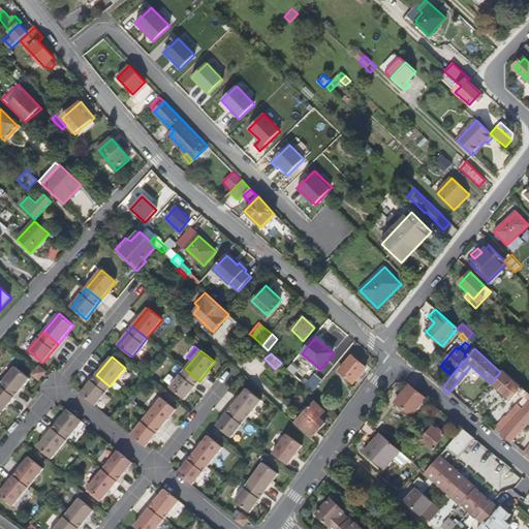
[(340,372),(353,384),(367,369),(352,358),(340,372)]
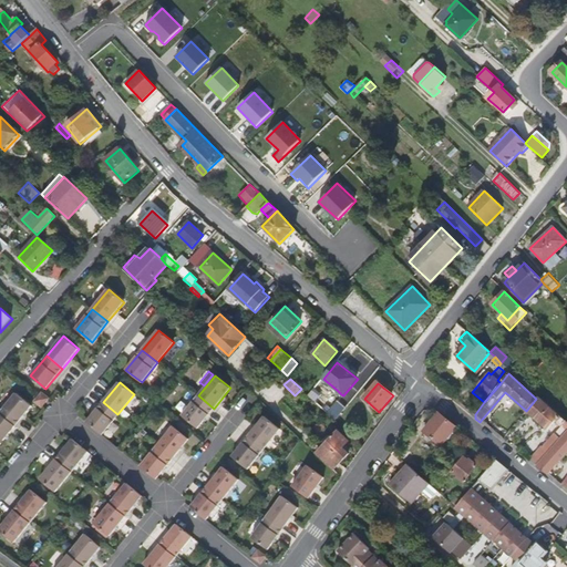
[(317,387),(309,397),(313,400),(322,391),(317,387)]
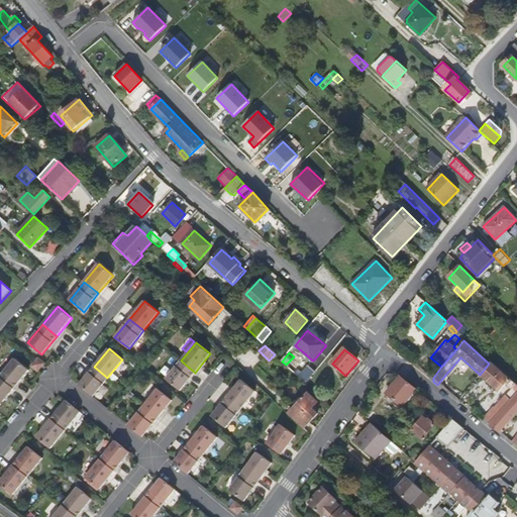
[(45,364),(38,357),(32,367),(38,372),(45,364)]
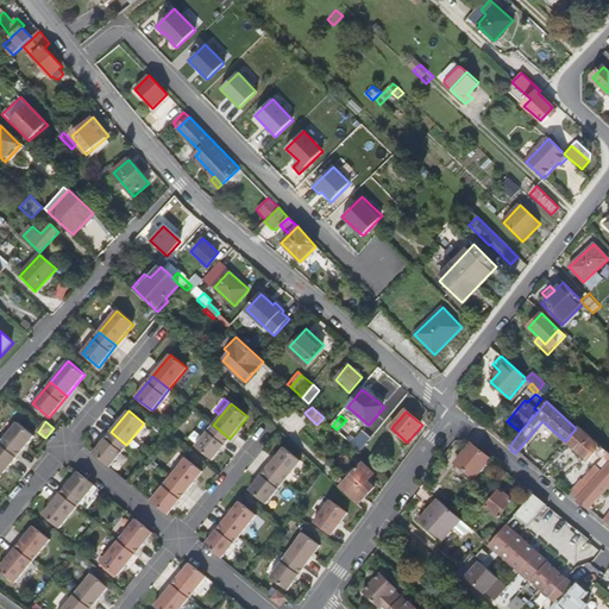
[(35,435),(18,422),(0,443),(17,457),(35,435)]
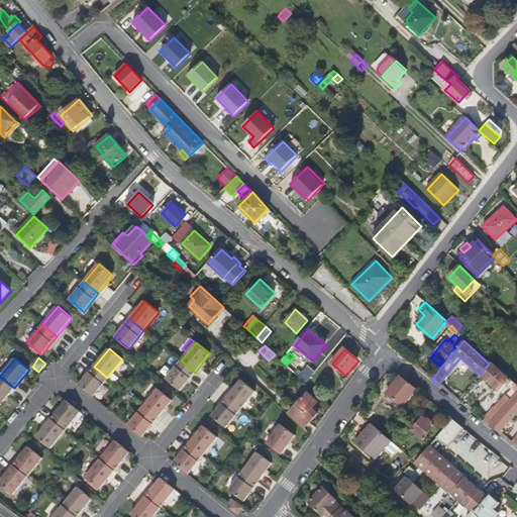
[(195,373),(181,360),(166,379),(181,390),(195,373)]
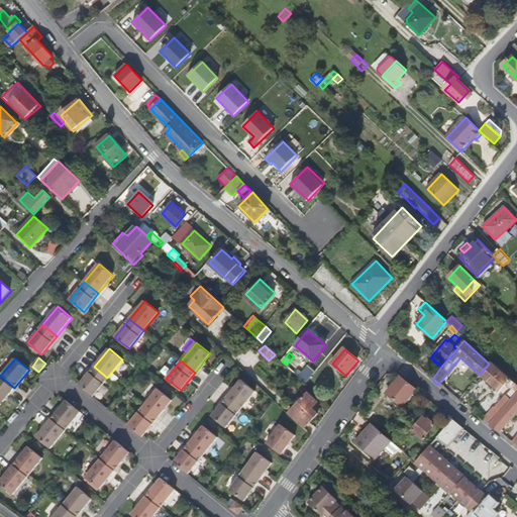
[(499,392),(510,379),(491,362),(489,364),(480,375),(499,392)]
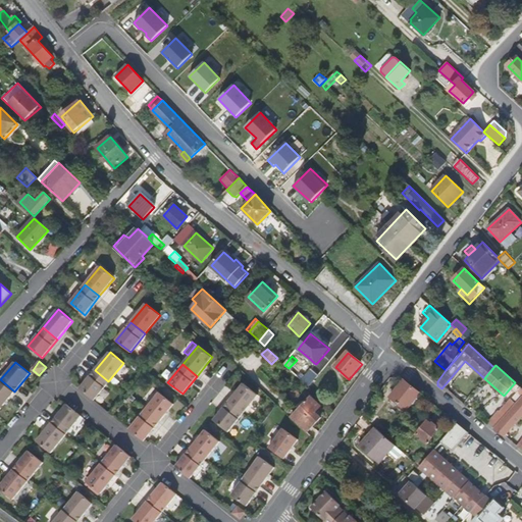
[(309,387),(318,375),(311,369),(301,380),(309,387)]
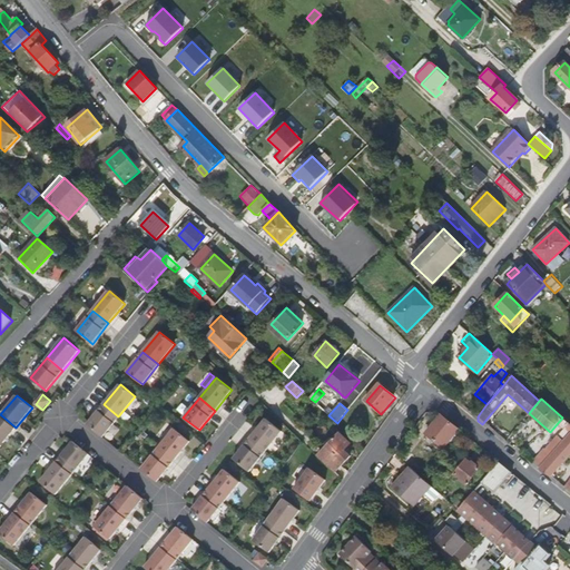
[(104,404),(87,424),(104,436),(118,416),(104,404)]
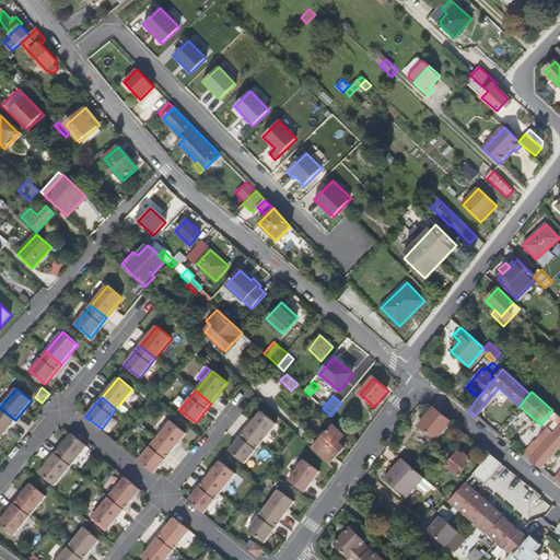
[(0,439),(15,420),(0,407),(0,439)]
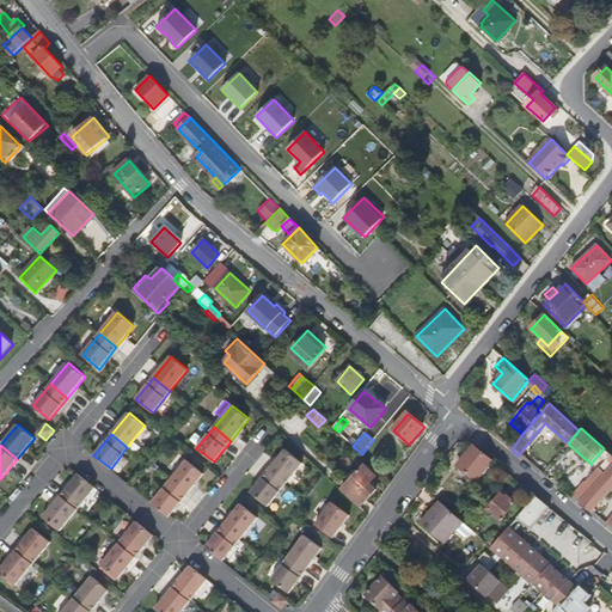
[(476,481),(493,460),(482,452),(473,445),(457,465),(476,481)]
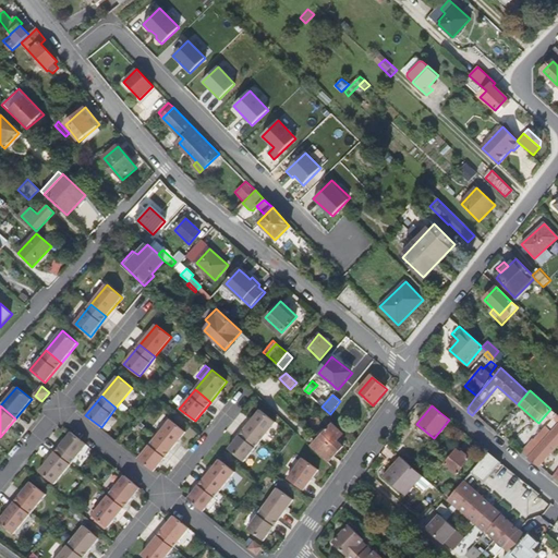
[(261,410),(244,429),(259,441),(276,422),(261,410)]
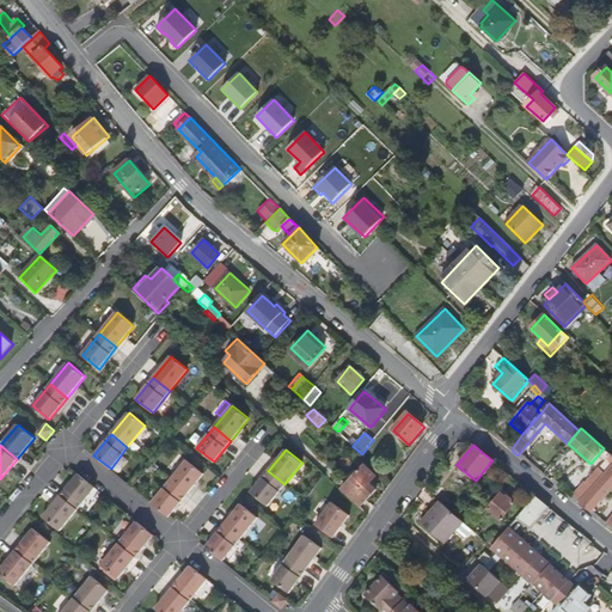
[(527,453),(522,458),(527,463),(531,465),(536,459),(527,453)]
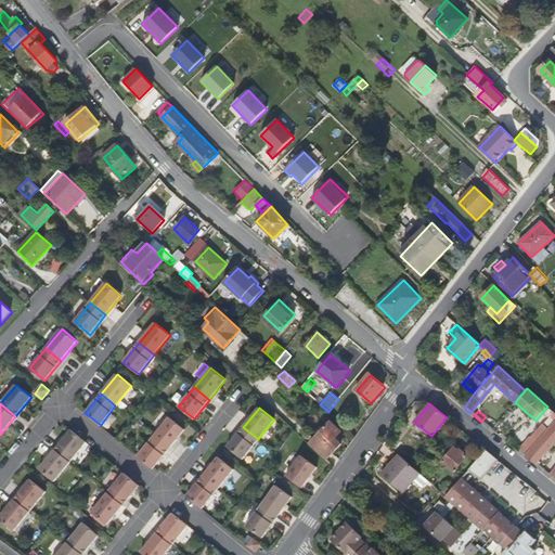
[(545,420),(546,421),(543,425),(542,424),(530,437),(529,436),(518,448),(527,455),(526,456),(536,465),(537,463),(554,442),(554,413),(553,411),(545,420)]
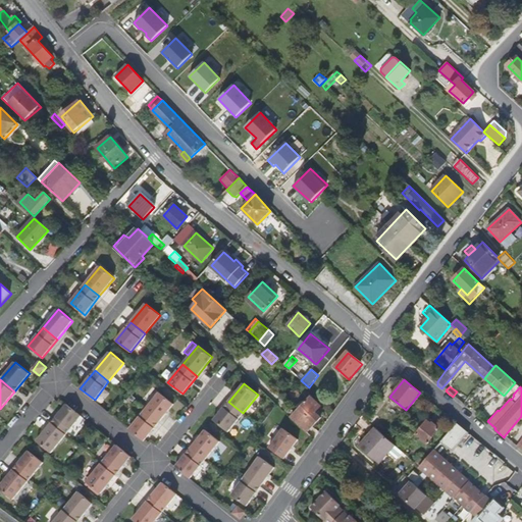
[(173,404),(159,393),(145,411),(159,422),(173,404)]
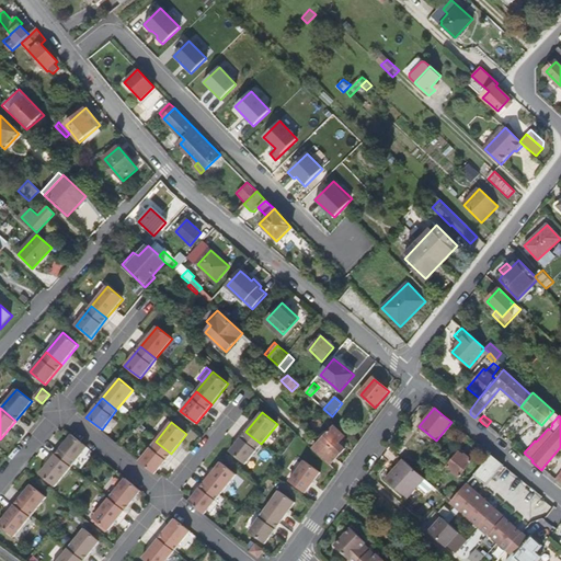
[(340,444),(345,437),(334,426),(328,434),(321,441),(339,457),(345,450),(340,444)]
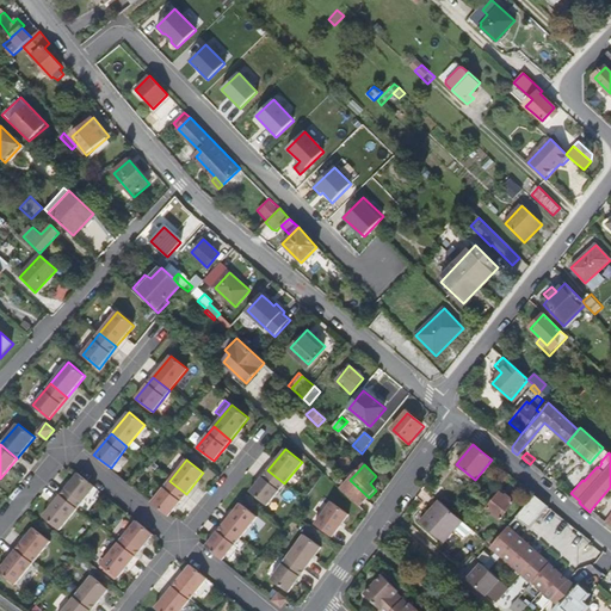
[(347,476),(350,480),(357,473),(353,469),(347,476)]
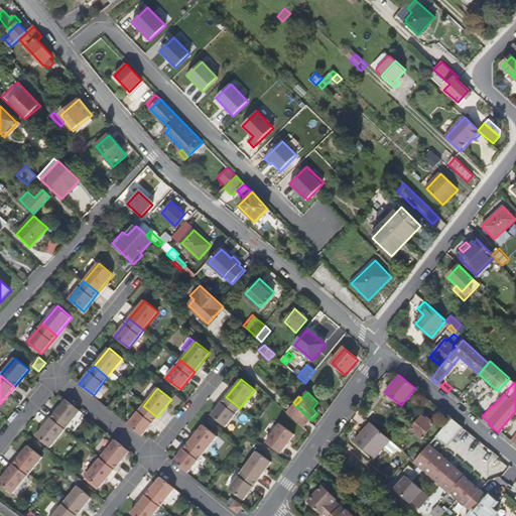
[(226,397),(211,415),(226,427),(240,408),(226,397)]
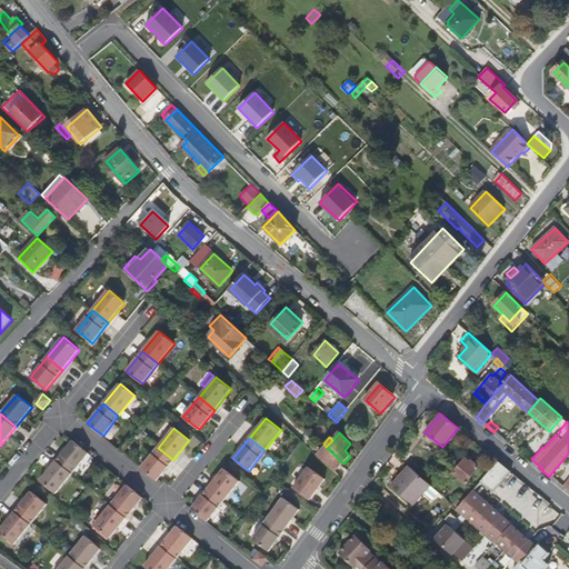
[(425,439),(420,443),(428,451),(432,447),(425,439)]
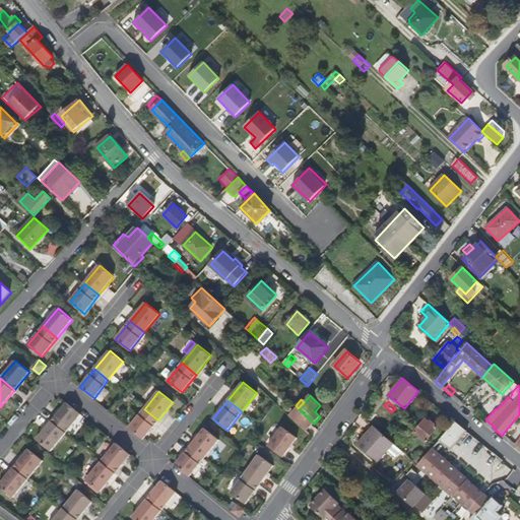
[(67,402),(52,420),(66,433),(81,414),(67,402)]
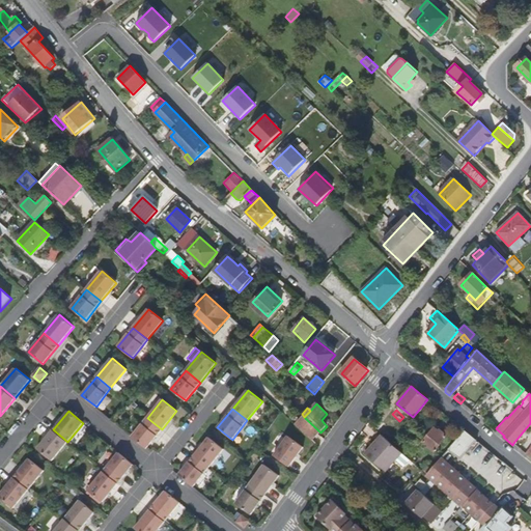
[(320,432),(304,417),(296,425),(306,435),(312,441),(320,432)]
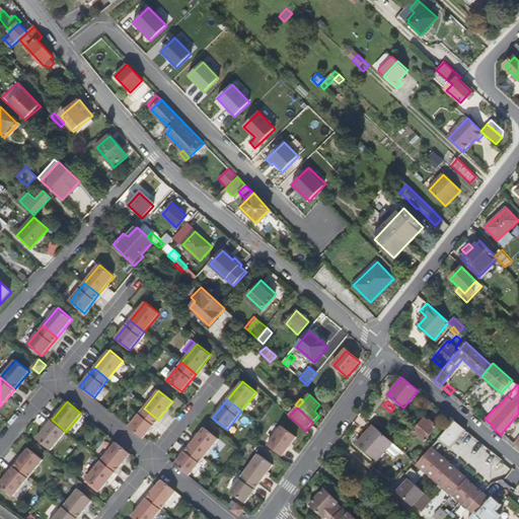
[(158,420),(144,409),(130,427),(144,438),(158,420)]
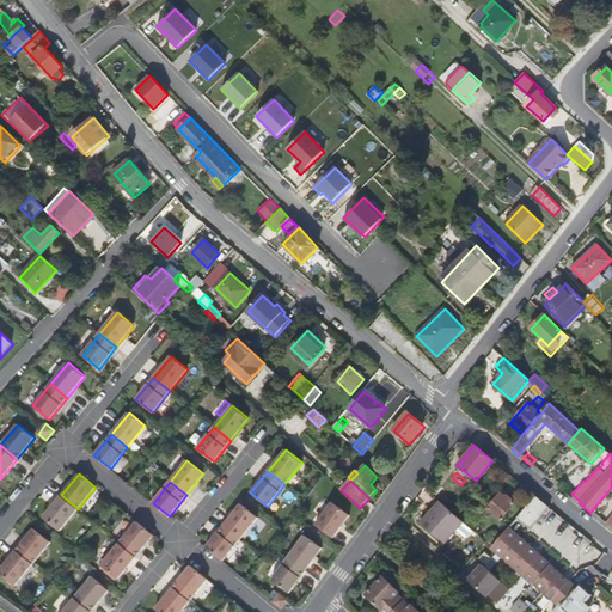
[(61,495),(43,516),(61,531),(78,509),(61,495)]
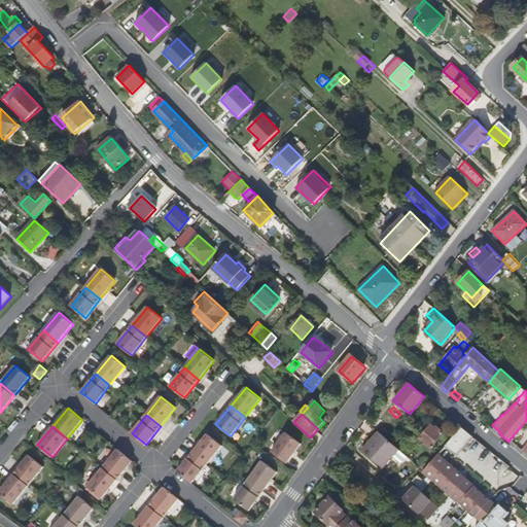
[(434,429),(430,427),(420,440),(431,449),(445,432),(437,426),(434,429)]
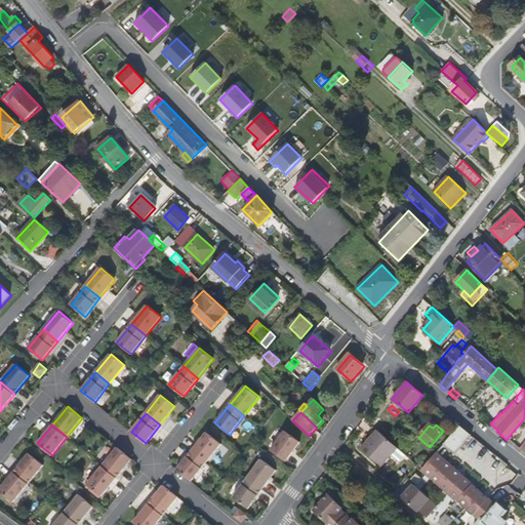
[(455,454),(472,435),(459,426),(444,444),(455,454)]
